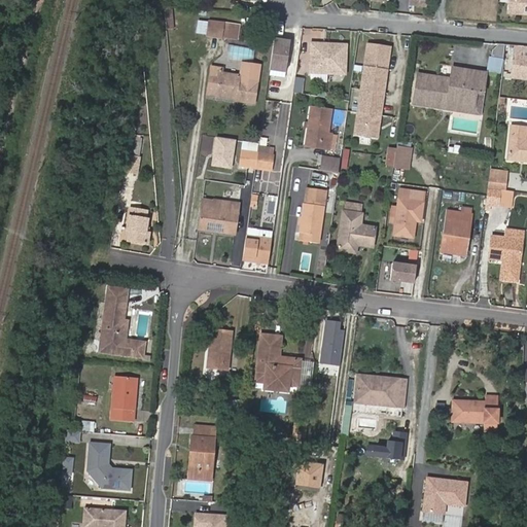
[(526,13),(526,0),(507,0),(507,13),(526,13)]
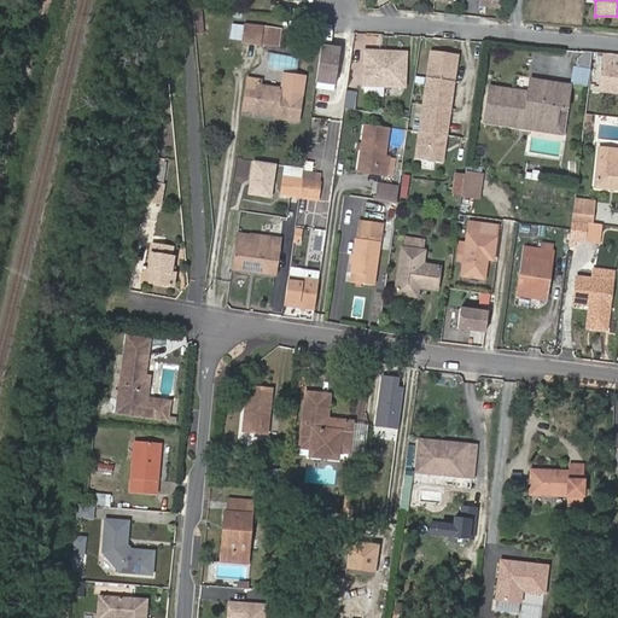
[(261,45),(263,25),(246,23),(243,42),(261,45)]
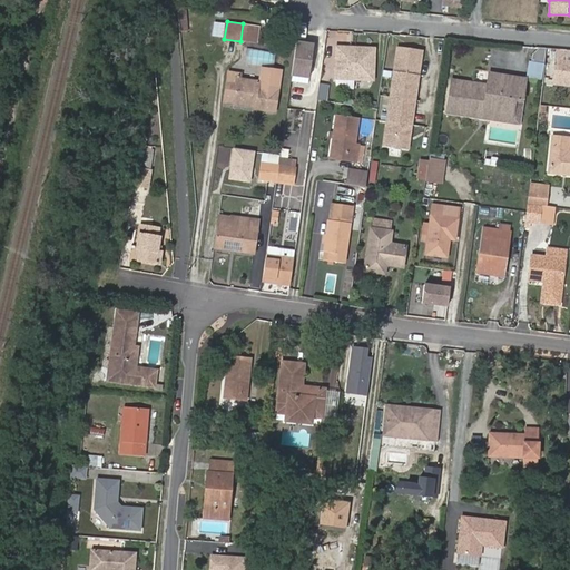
[(223,38),(224,23),(214,22),(213,37),(223,38)]
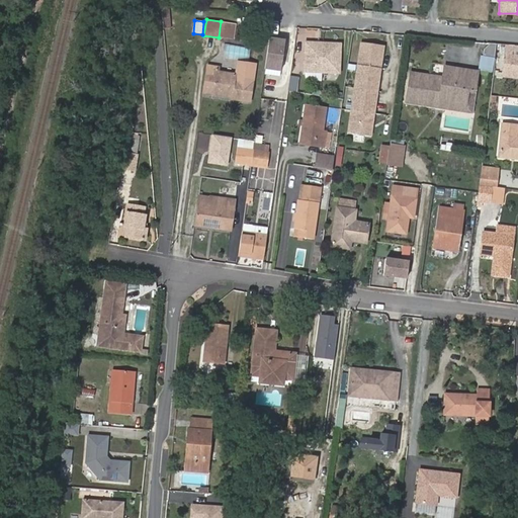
[(227,22),(221,21),(219,37),(225,38),(227,22)]
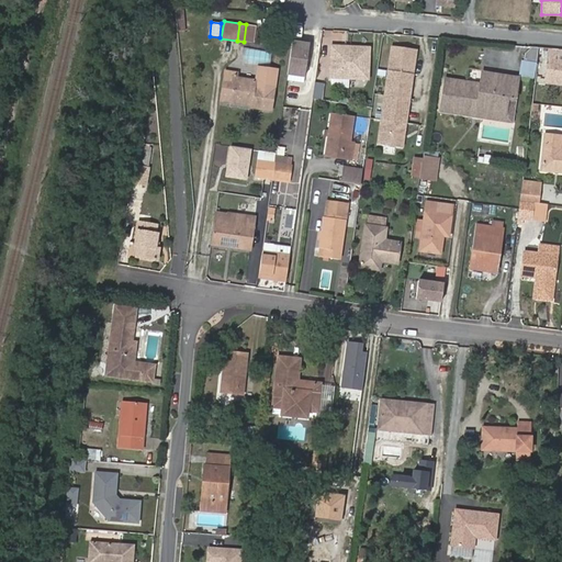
[(308,45),(292,42),(287,75),(304,77),(308,45)]
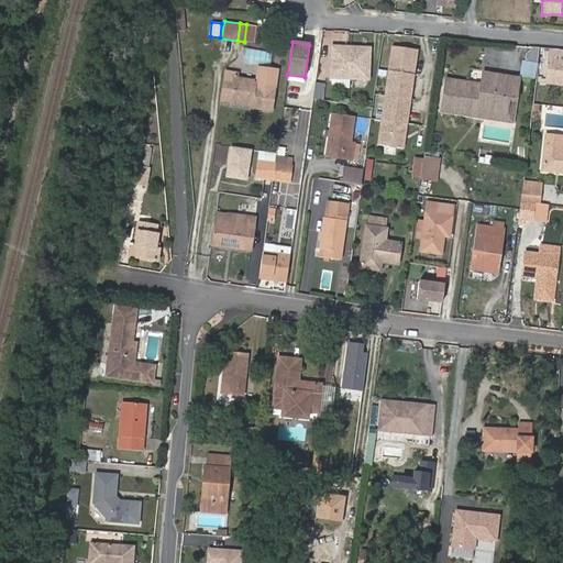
[(352,46),(332,44),(330,76),(349,78),(352,46)]
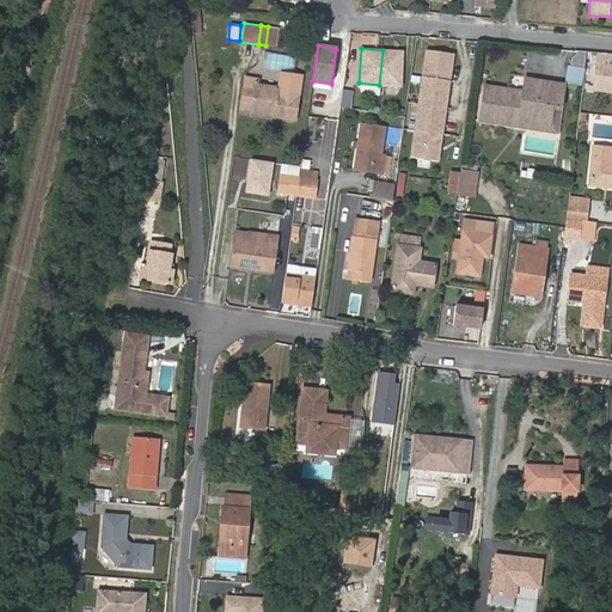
[(403,51),(383,50),(379,85),(399,87),(403,51)]
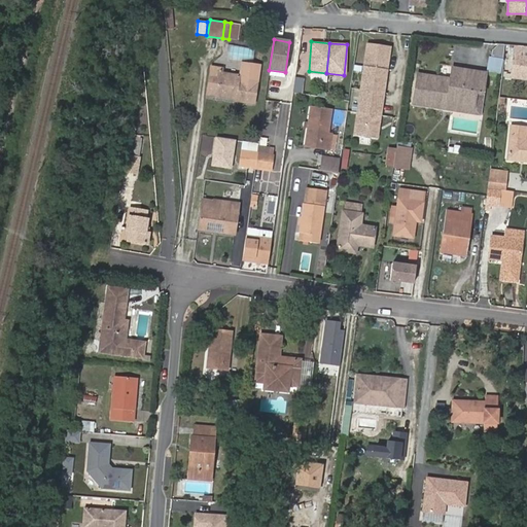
[(392,46),(366,43),(354,136),(380,139),(392,46)]
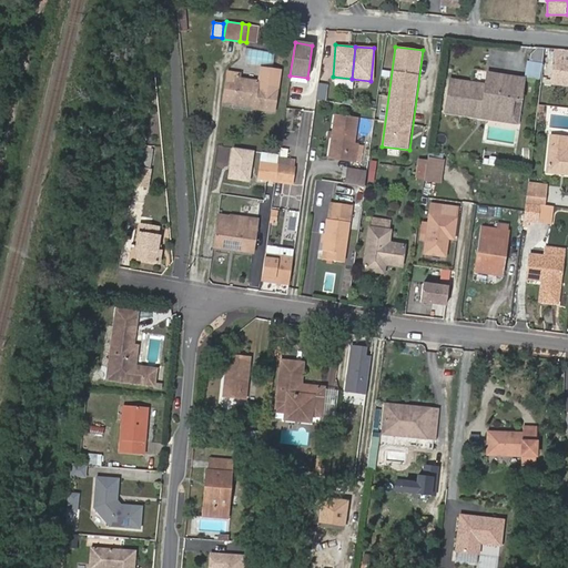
[(245,63),(274,67),(275,51),(246,49),(245,63)]
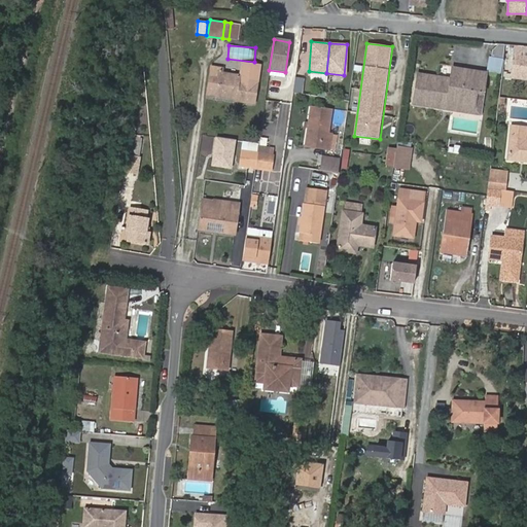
[(526,46),(516,45),(515,56),(526,57),(526,46)]
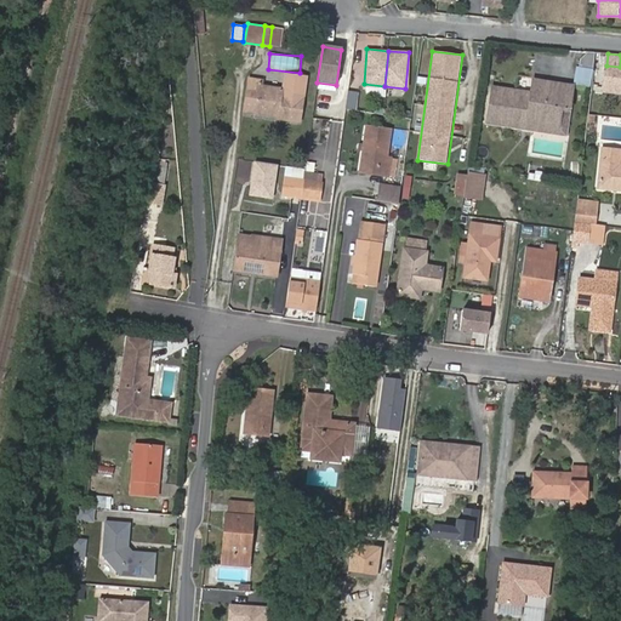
[(620,67),(607,66),(604,87),(620,89),(620,67)]
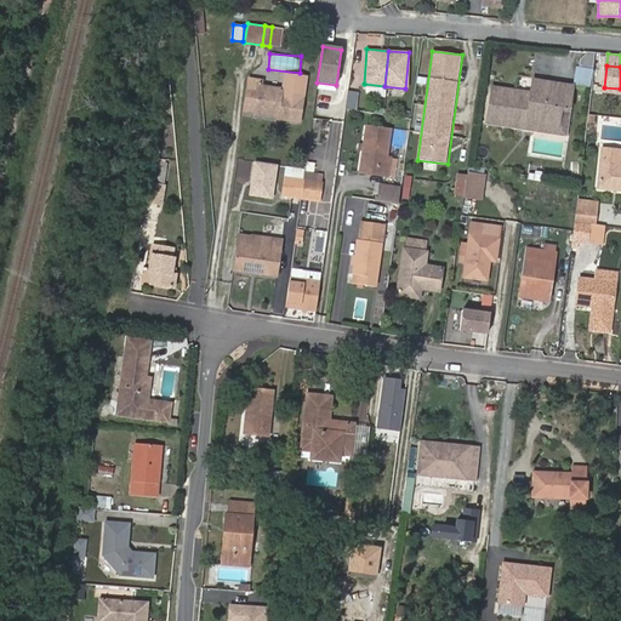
[(245,110),(256,113),(257,109),(278,113),(278,115),(278,119),(300,121),(306,77),(290,75),(286,96),(281,96),(283,90),(258,86),(260,80),(250,79),(245,110)]
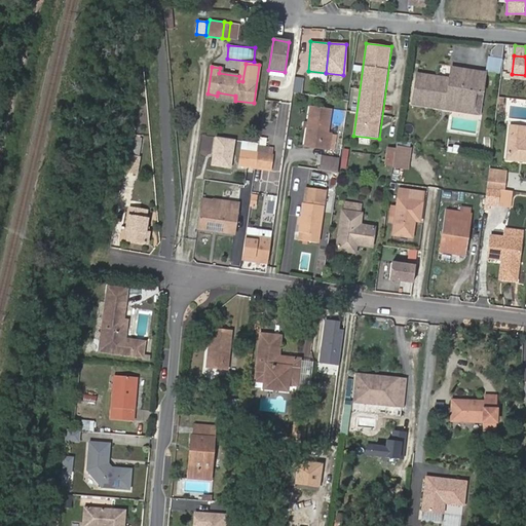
[(450,105),(455,69),(451,68),(450,79),(449,81),(446,81),(446,78),(417,74),(412,104),(442,109),(443,103),(450,105)]
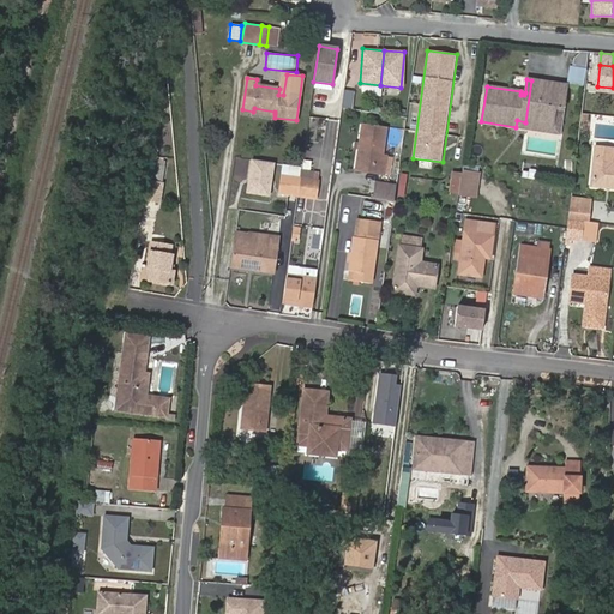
[(566,84),(531,80),(525,122),(552,126),(554,106),(563,108),(566,84)]
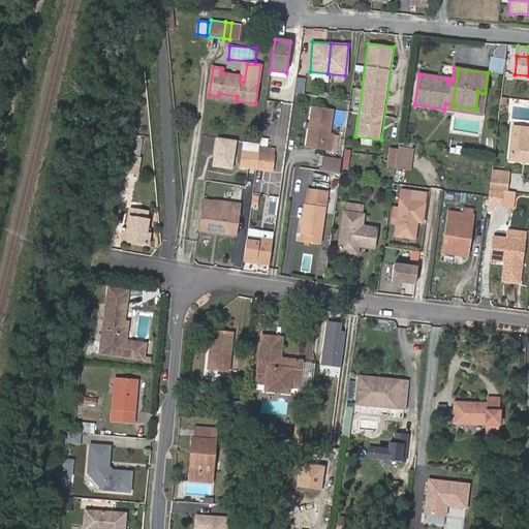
[(298,76),(294,92),(304,94),(307,79),(298,76)]
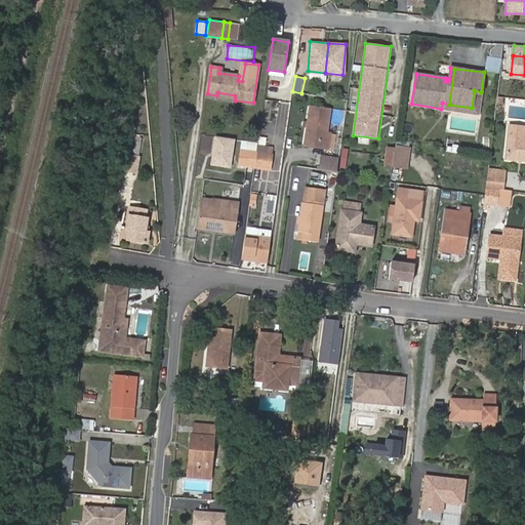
[(449,105),(449,110),(478,113),(481,92),(474,90),(472,108),(449,105)]
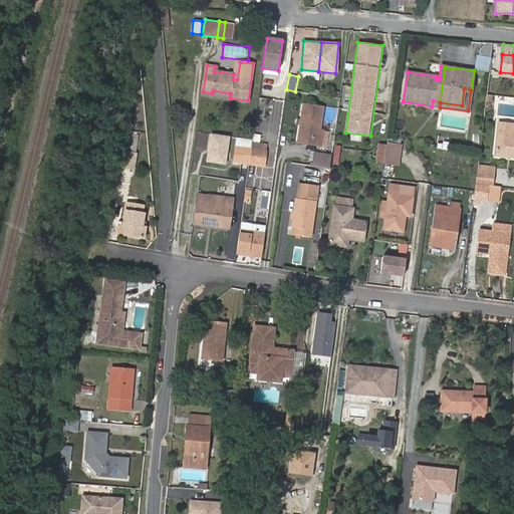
[(321,146),(323,132),(320,131),(323,108),(305,105),(299,143),(321,146)]
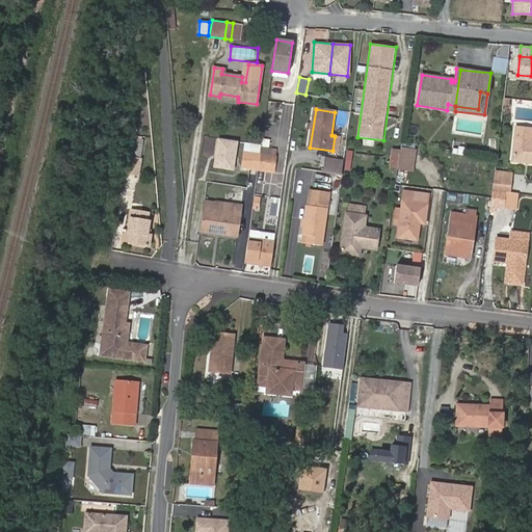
[(531,127),(517,126),(513,161),(531,162),(531,142),(531,129),(531,127)]
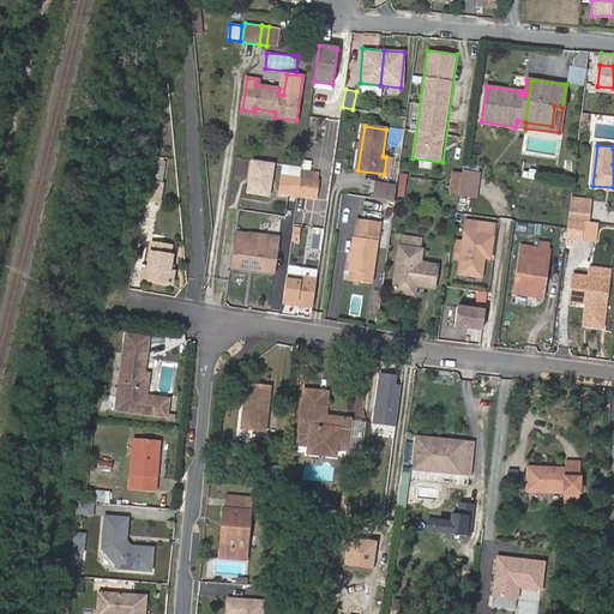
[(276,162),(251,158),(246,194),(271,198),(276,162)]
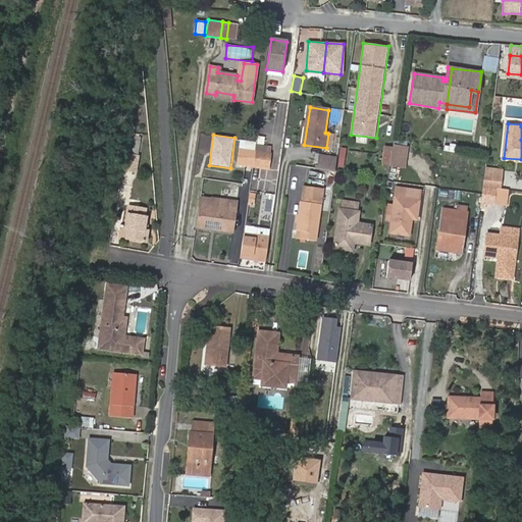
[(270,147),(242,142),(239,164),(267,169),(270,147)]
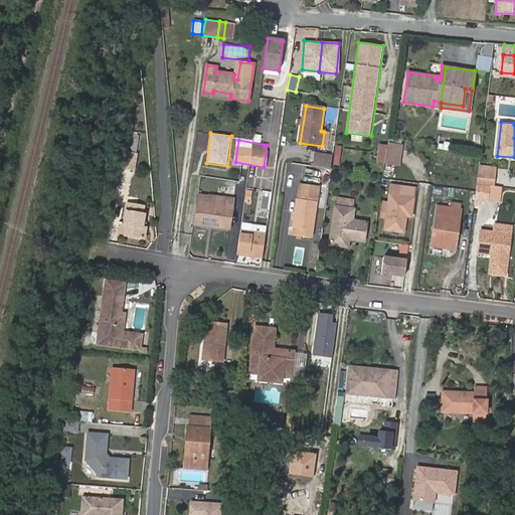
[(388,143),(385,163),(399,166),(402,145),(388,143)]
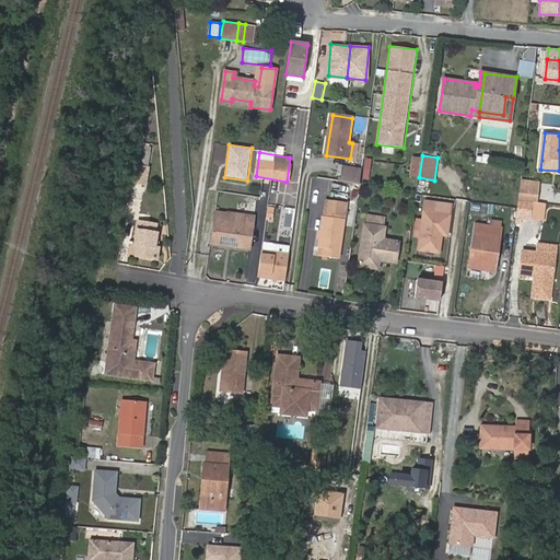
[(365,159),(362,178),(368,179),(372,160),(365,159)]
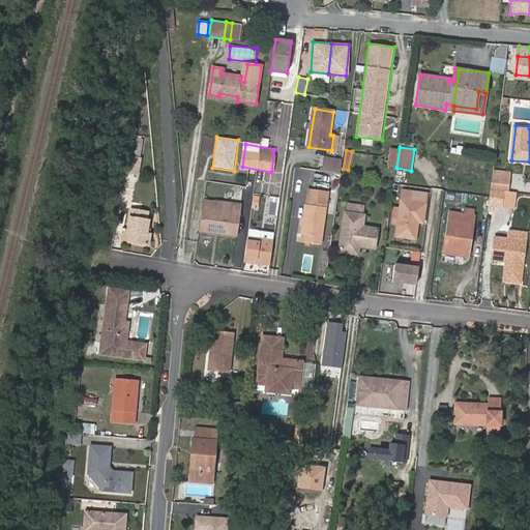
[(143,159),(129,157),(126,173),(140,175),(143,159)]
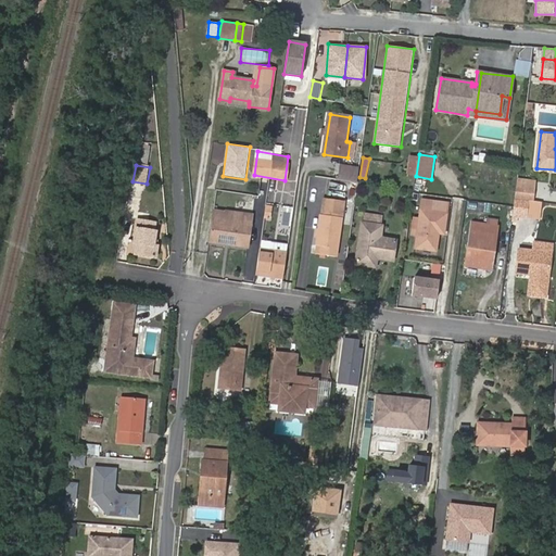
[(343,166),(342,179),(358,182),(359,168),(343,166)]
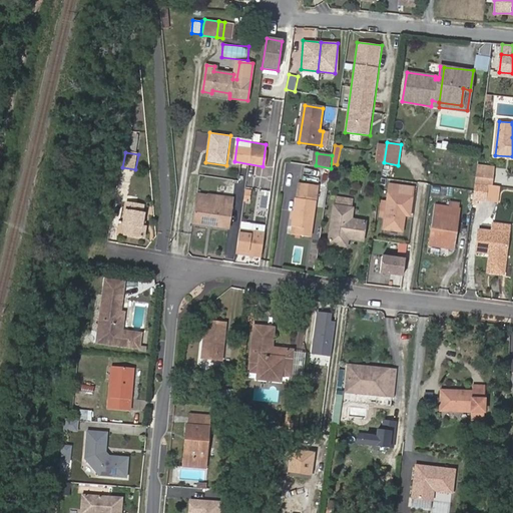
[(492,174),(476,172),(475,183),(491,185),(492,174)]
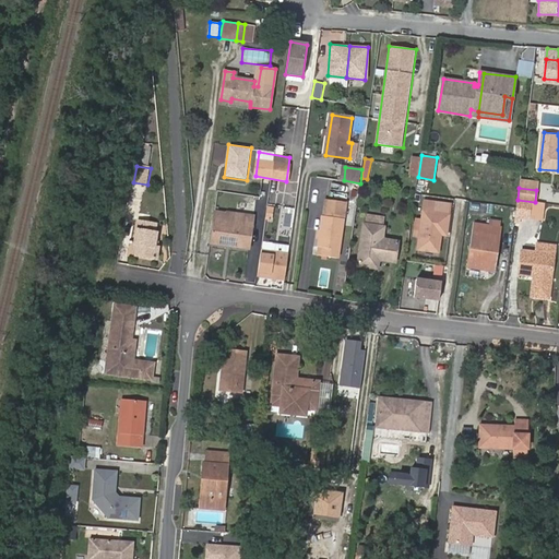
[(325,200),(318,246),(324,247),(323,256),(337,259),(346,203),(325,200)]
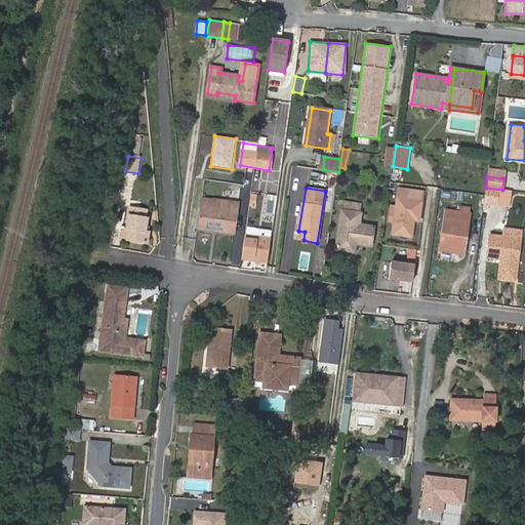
[(502,190),(486,188),(483,209),(487,210),(487,206),(496,207),(496,205),(510,207),(512,191),(502,190)]
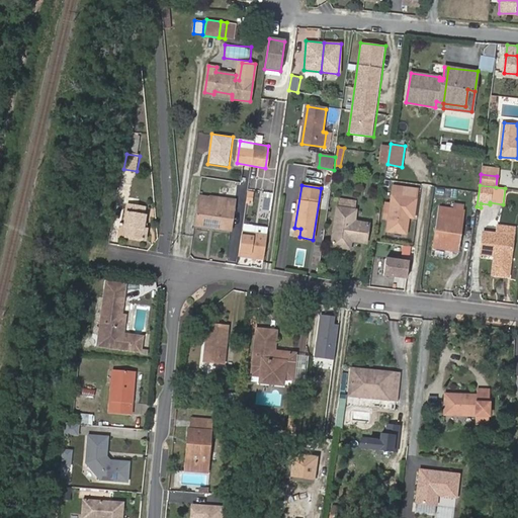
[(395,186),(392,204),(390,220),(387,231),(407,234),(409,218),(413,218),(416,198),(413,198),(415,189),(395,186)]
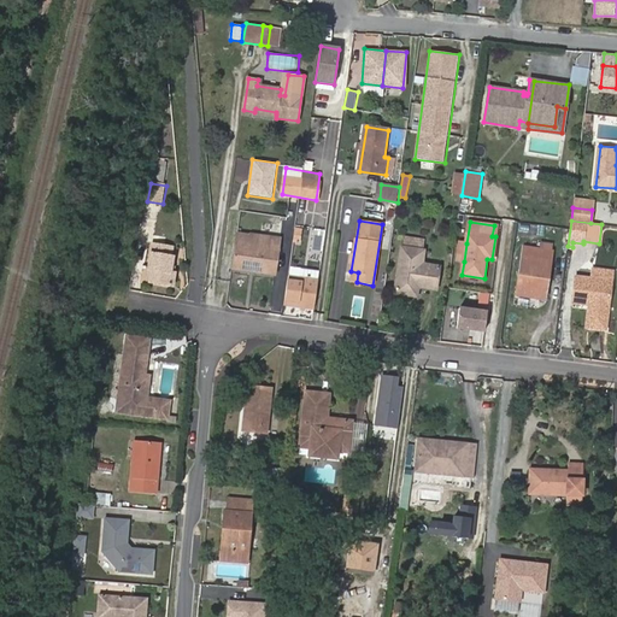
[(238,234),(231,268),(275,274),(278,248),(247,244),(248,236),(238,234)]
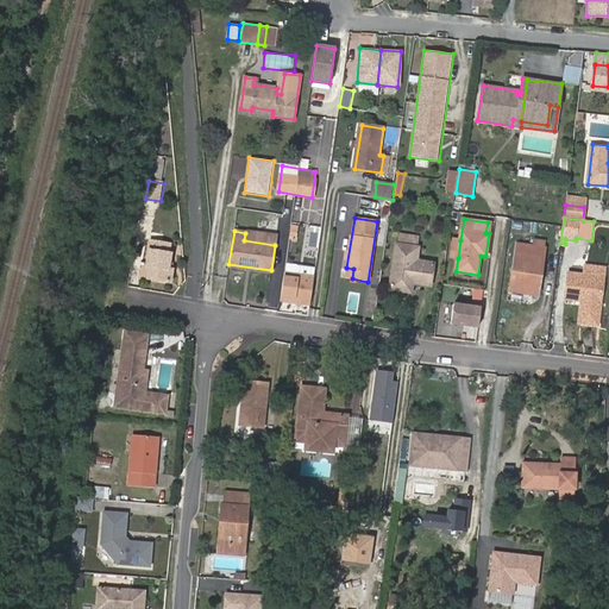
[(276,238),(245,233),(244,240),(275,245),(276,238)]
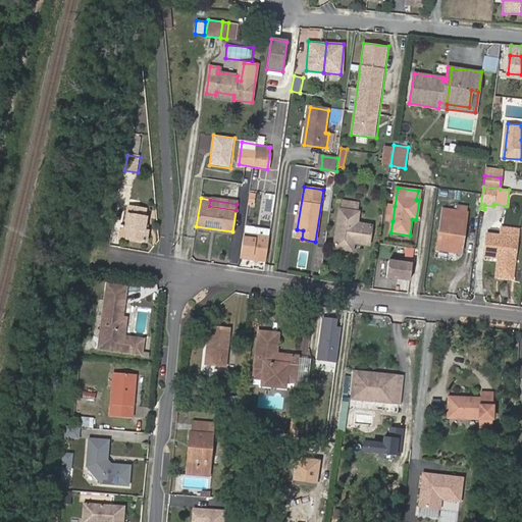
[(342,200),(340,210),(359,212),(360,203),(342,200)]
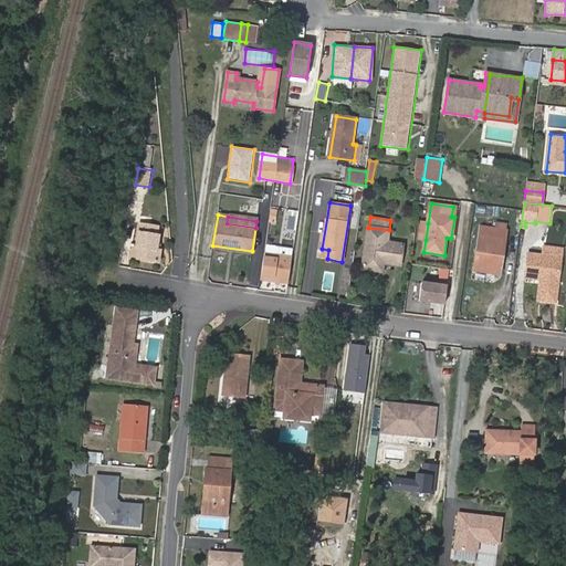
[(495,229),(506,231),(509,223),(496,222),(495,229)]
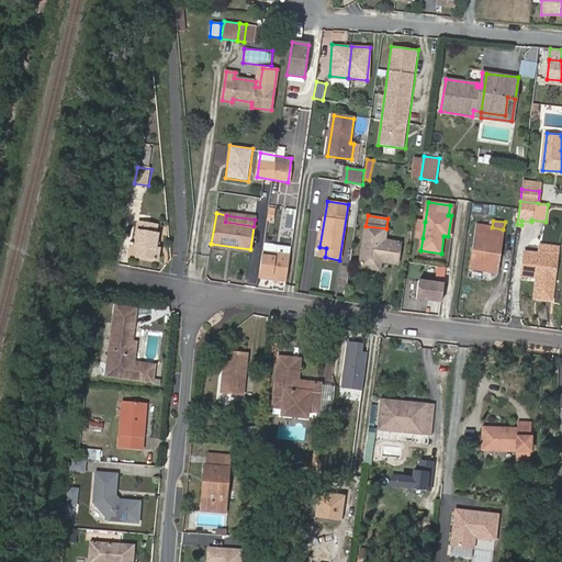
[(157,259),(159,250),(156,249),(156,245),(158,235),(156,234),(157,226),(141,224),(136,246),(139,247),(137,257),(155,260),(157,259)]
